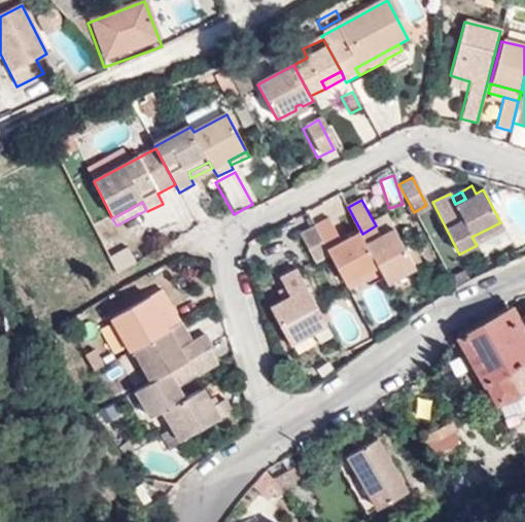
[(330,218),(315,225),(330,254),(349,288),(382,271),(385,276),(387,282),(416,267),(394,229),(381,236),(369,244),(362,234),(361,232),(342,242),(330,218)]
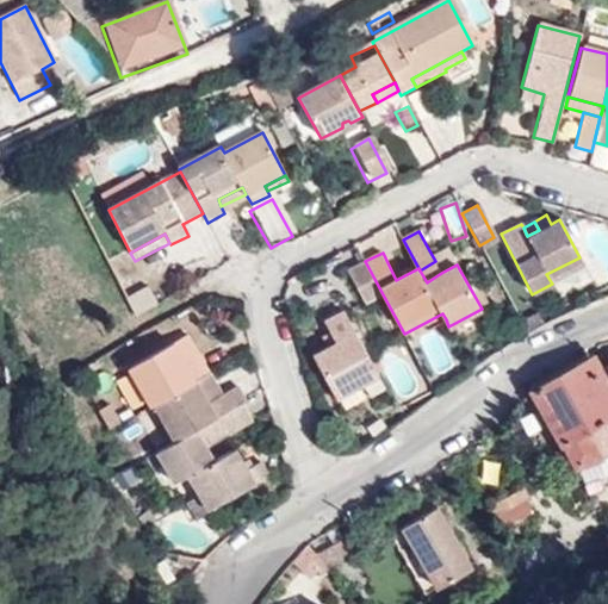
[(546,274),(552,284),(585,266),(579,257),(546,274)]
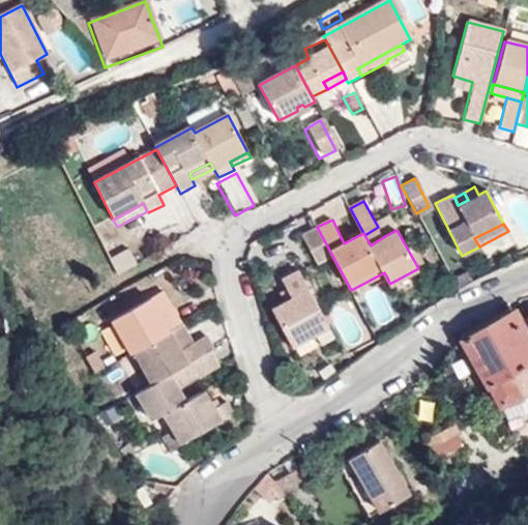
[(332,256),(317,227),(303,234),(319,263),(332,256)]
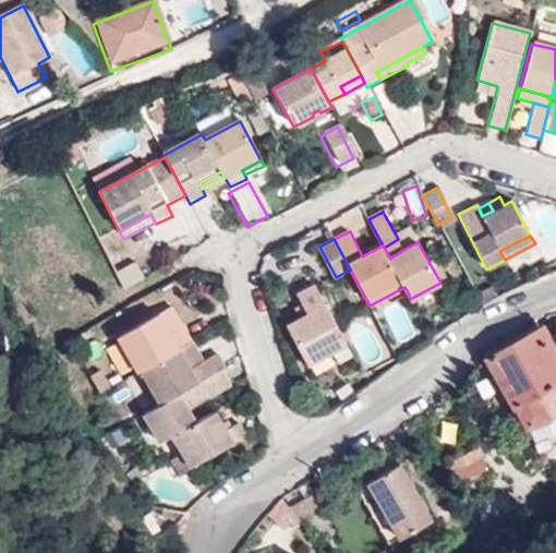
[(390,259),(403,250),(398,239),(384,248),(390,259)]
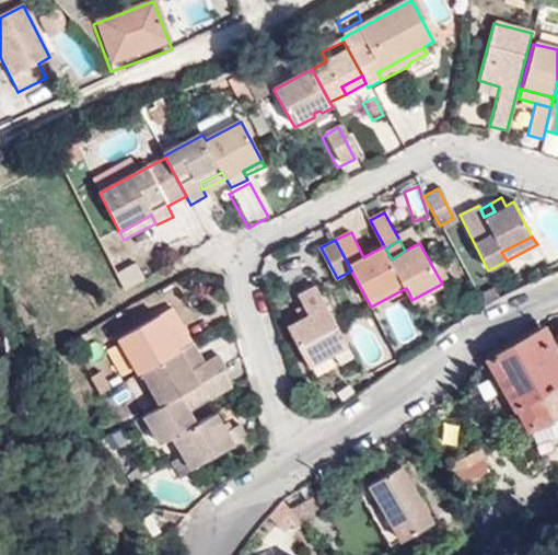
[(115,279),(124,296),(143,286),(135,269),(115,279)]
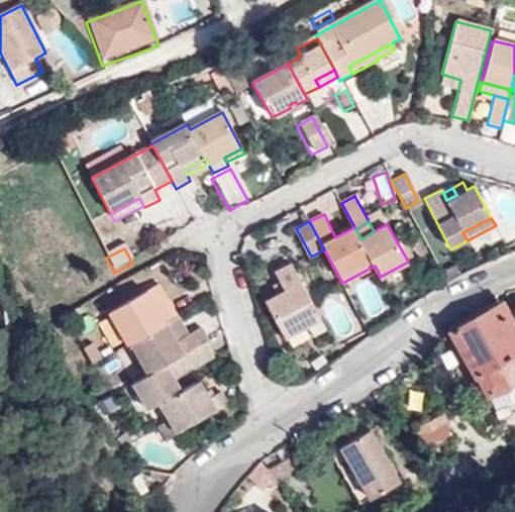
[(277,272),(282,283),(286,291),(278,294),(267,300),(284,334),(287,337),(321,318),(302,282),(292,264),(277,272)]
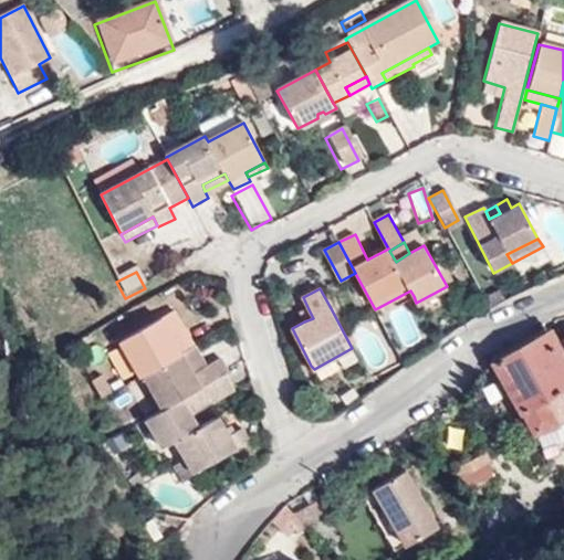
[(483,297),(488,306),(502,299),(498,289),(483,297)]
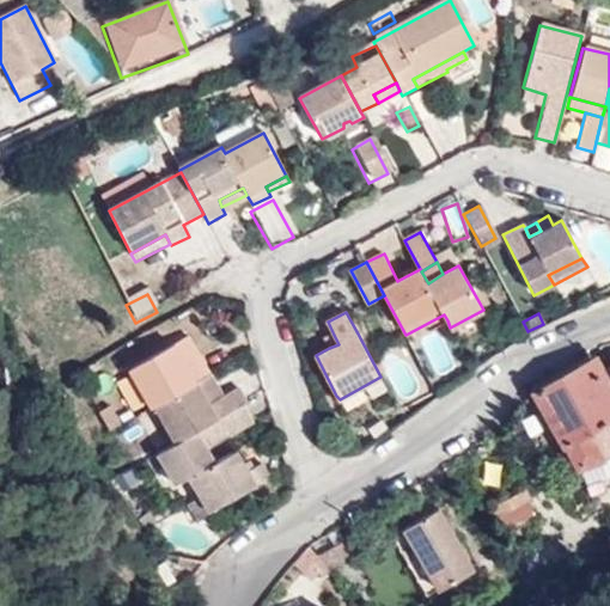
[(406,335),(408,340),(447,320),(444,314),(406,335)]
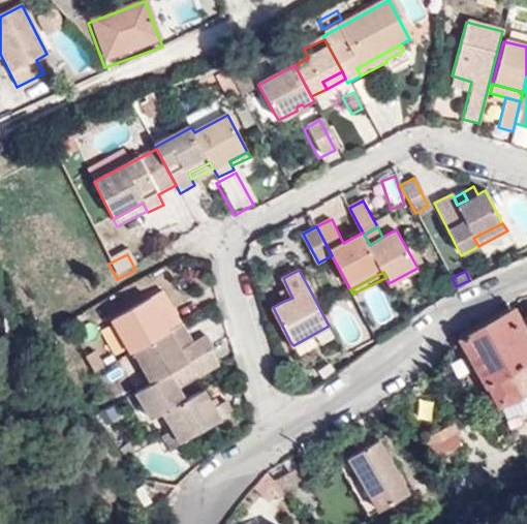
[(375,331),(393,322),(377,287),(359,296),(375,331)]
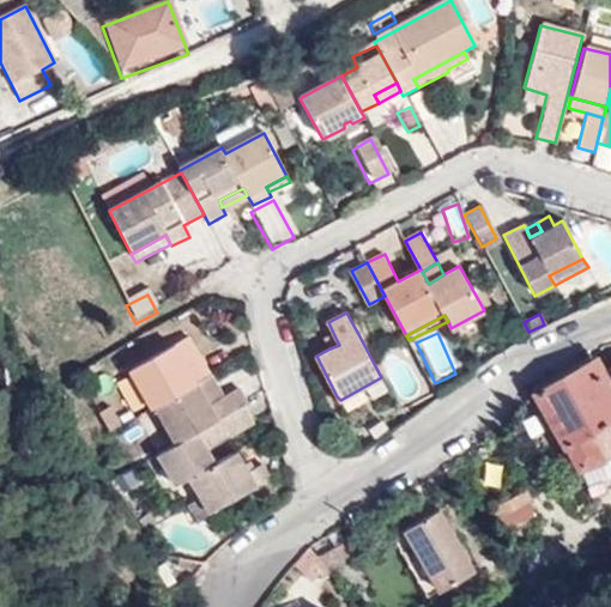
[(339,345),(334,335),(325,340),(330,348),(339,345)]
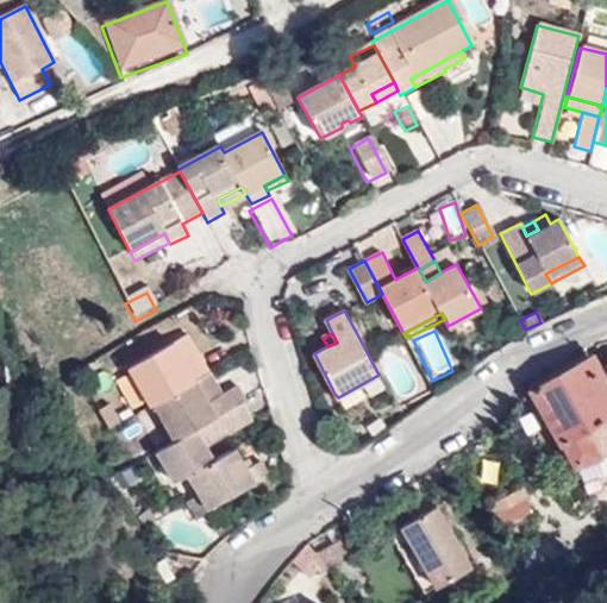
[(198,381),(200,379),(210,374),(187,337),(175,344),(198,381)]
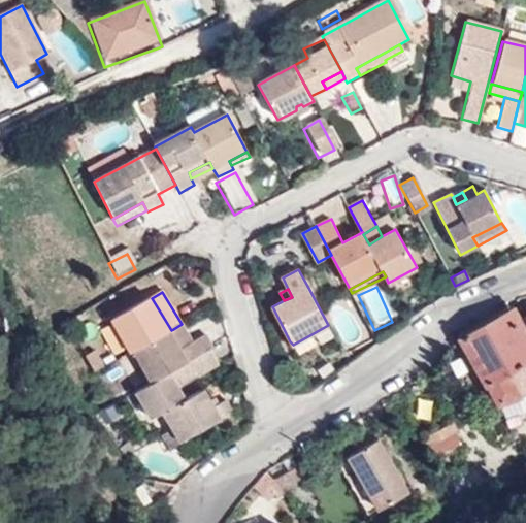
[(210,350),(212,349),(205,335),(192,342),(185,347),(173,329),(171,330),(152,298),(112,321),(131,354),(135,353),(153,384),(173,371),(185,365),(210,350)]
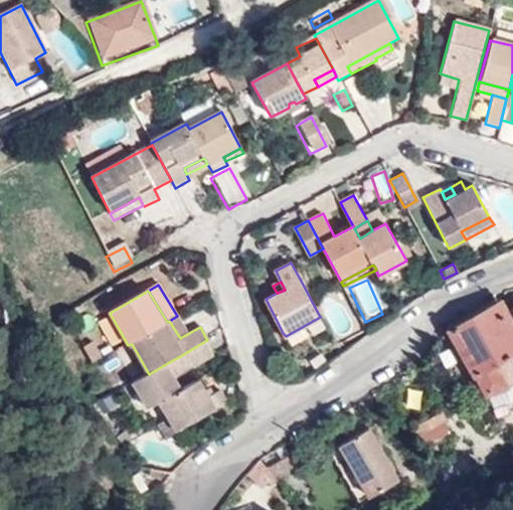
[(512,307),(511,309),(507,311),(501,302),(446,332),(484,398),(490,395),(491,395),(512,385),(512,307)]
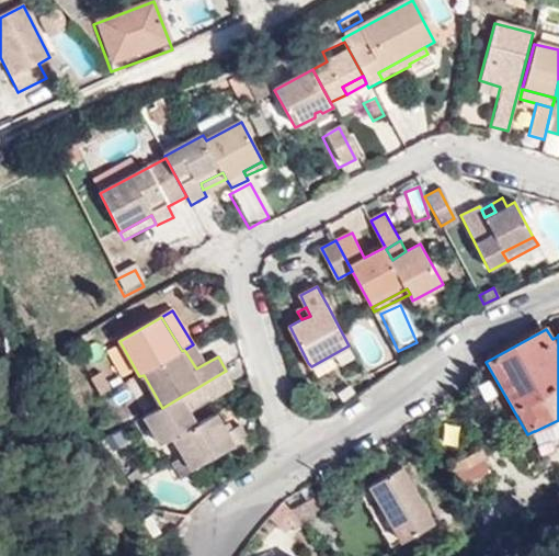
[(196,369),(204,364),(193,344),(184,350),(196,369)]
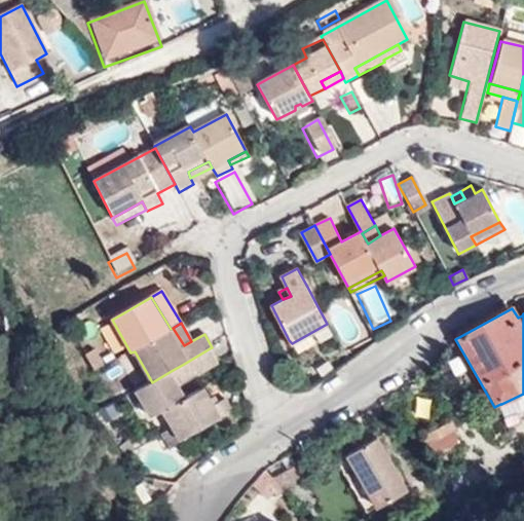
[(218,364),(210,348),(184,364),(192,378),(218,364)]
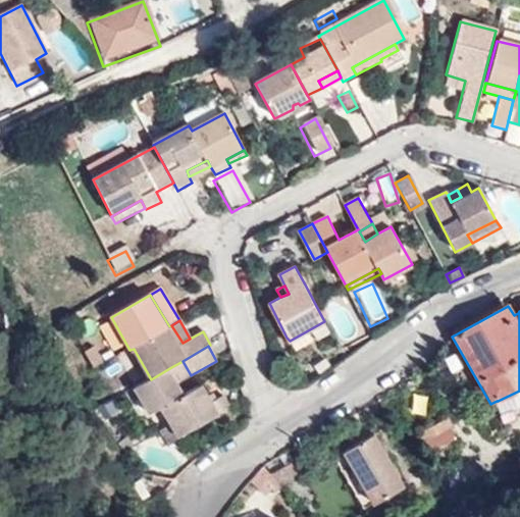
[(95,349),(86,353),(95,370),(105,365),(95,349)]
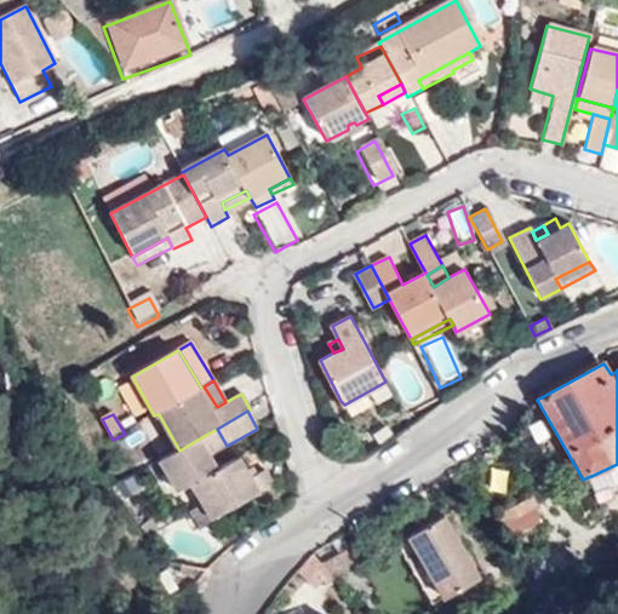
[(227,446),(217,429),(204,436),(212,453),(227,446)]
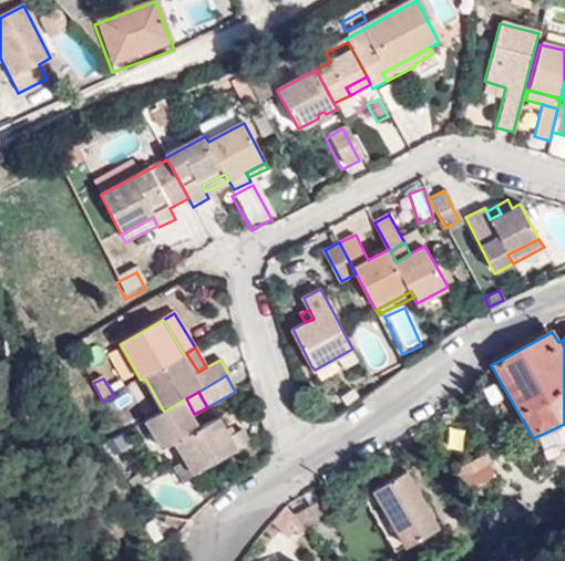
[(164,412),(150,419),(166,449),(177,443),(196,474),(252,442),(244,428),(232,435),(221,417),(203,427),(194,414),(186,398),(164,412)]
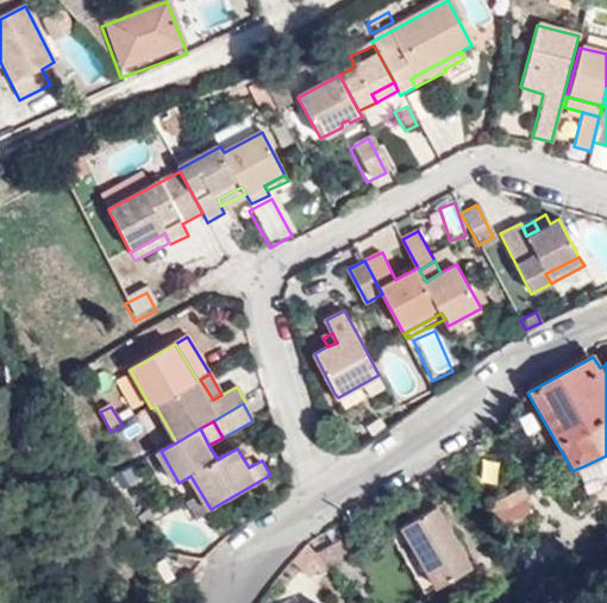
[(519,487),(483,504),(488,513),(524,495),(519,487)]
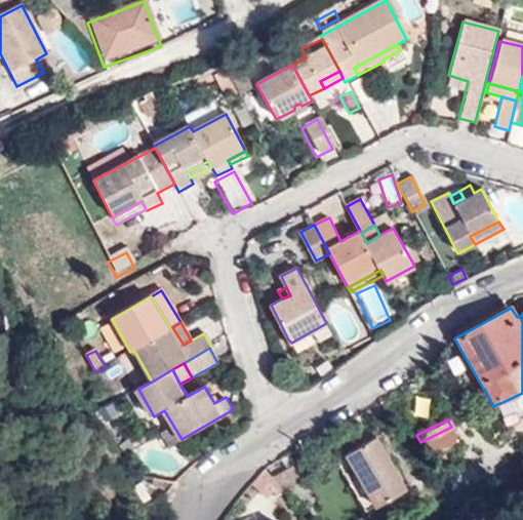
[(375,440),(346,456),(374,507),(398,493),(401,485),(375,440)]
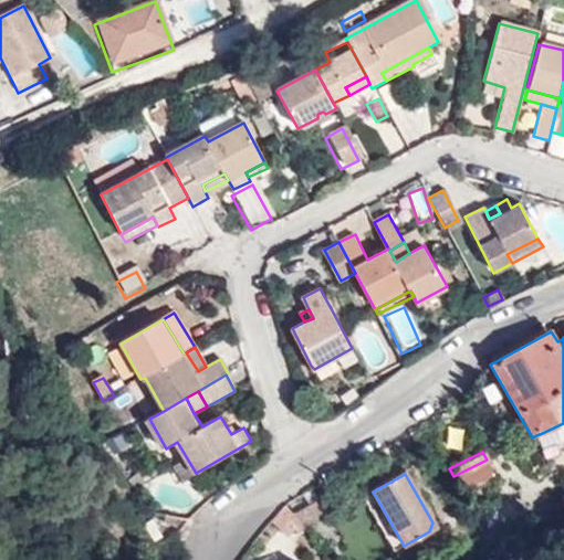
[(129,481),(138,492),(147,485),(139,475),(129,481)]
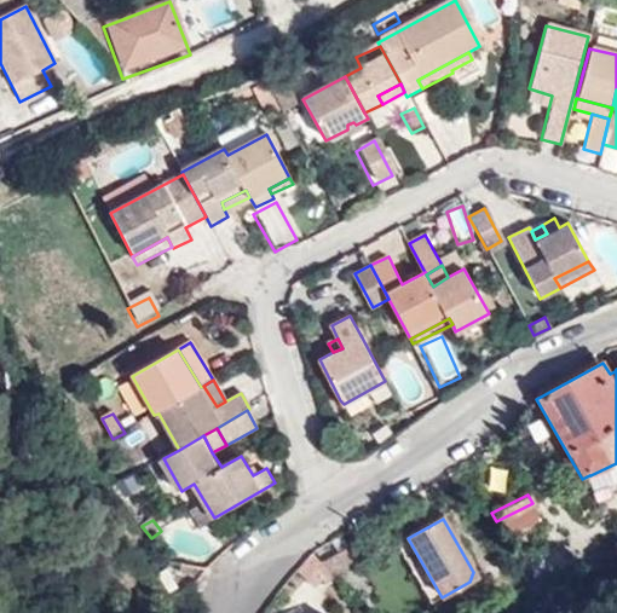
[(442,597),(408,538),(396,544),(430,603),(442,597)]
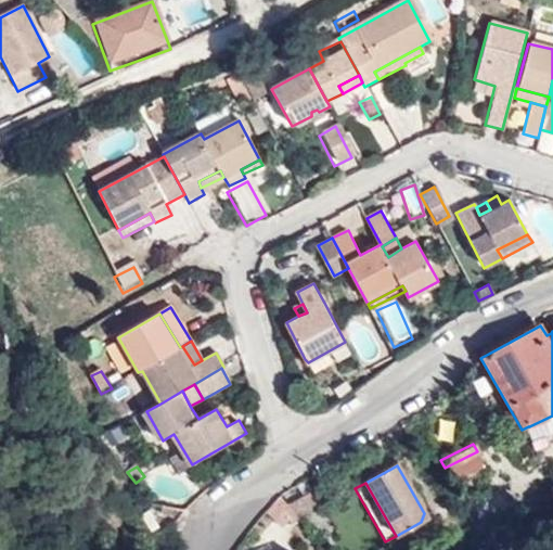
[(288,508),(297,521),(323,506),(316,493),(288,508)]
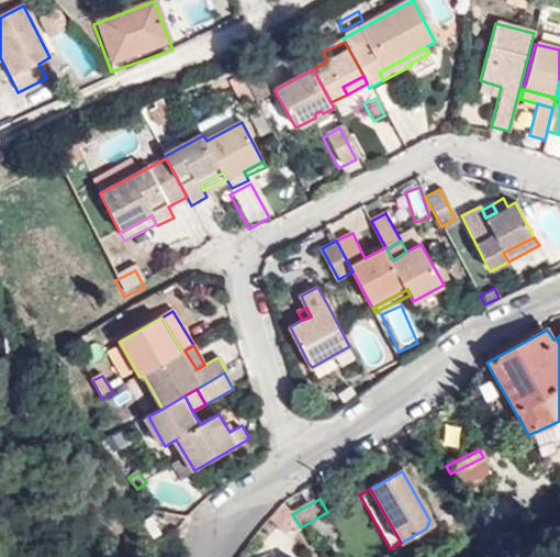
[(155,524),(147,513),(148,512),(145,507),(136,513),(148,530),(155,524)]
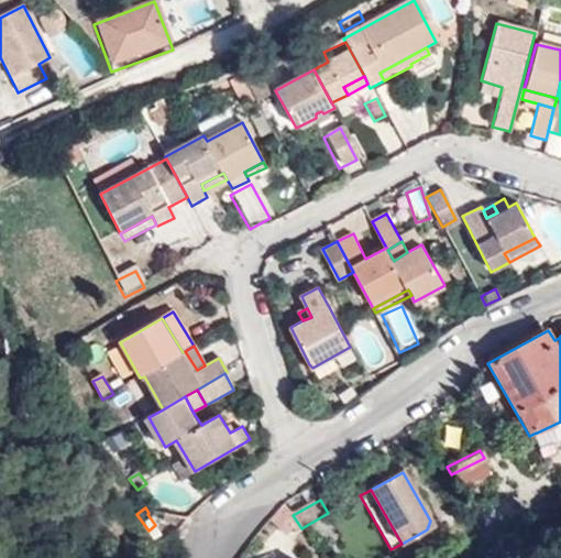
[(294,533),(301,528),(293,515),(288,517),(285,520),(294,533)]
